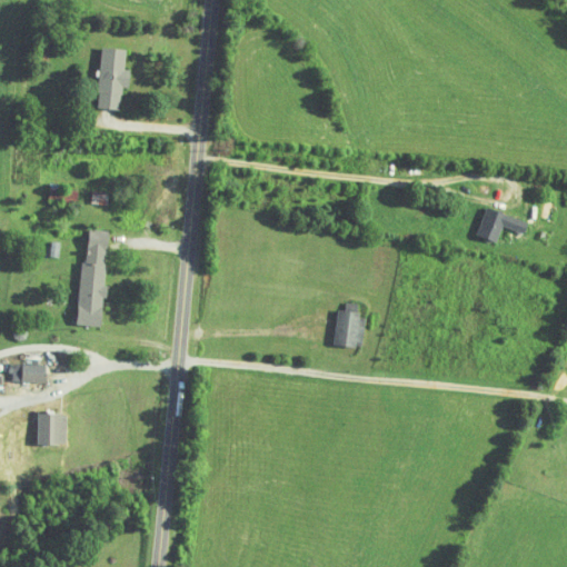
[(123,70),(126,50),(101,48),(96,108),(119,110),(121,88),(128,89),(130,71),(123,70)]
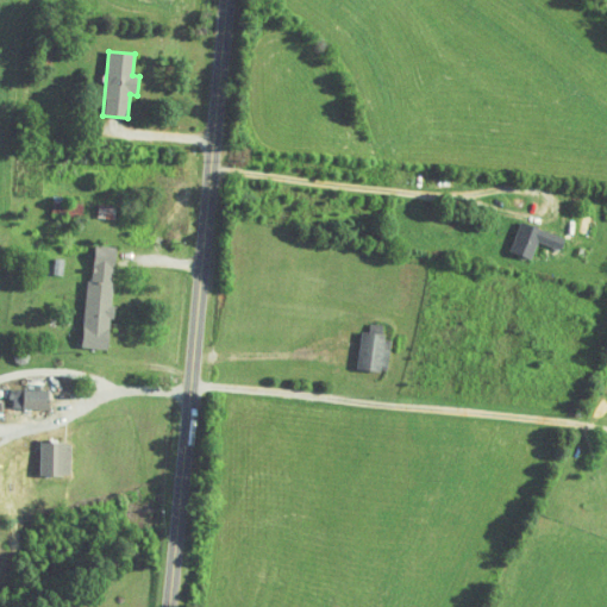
[(564,239),(520,221),(509,251),(530,260),(537,242),(561,251),(564,239)]
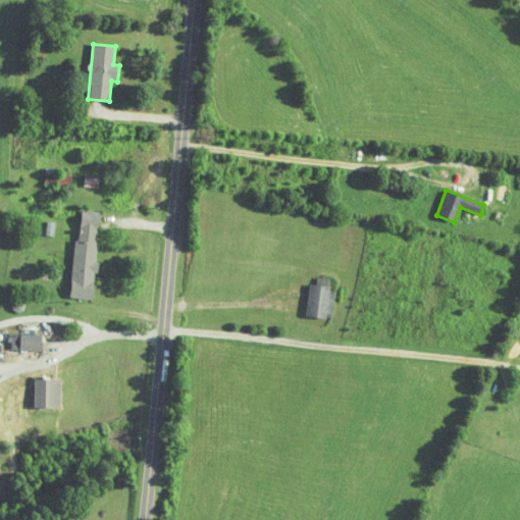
[(73,240),(70,299),(93,300),(94,273),(95,273),(99,213),(81,212),(79,241),(73,240)]
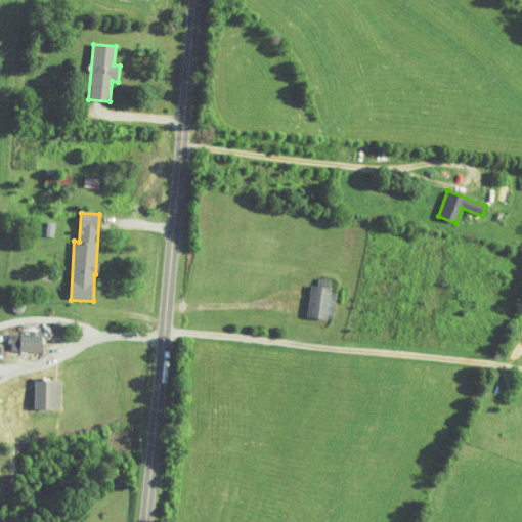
[(337,291),(311,287),(306,316),(332,320),(337,291)]
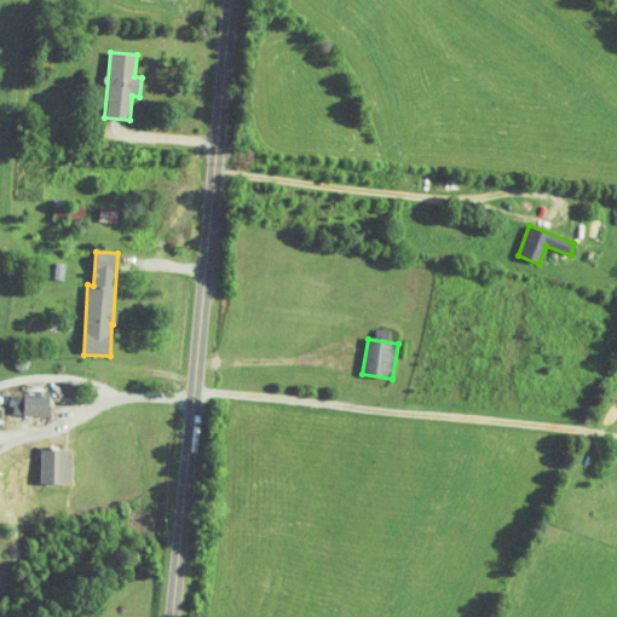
[(50,398),(10,397),(10,416),(48,417),(50,398)]
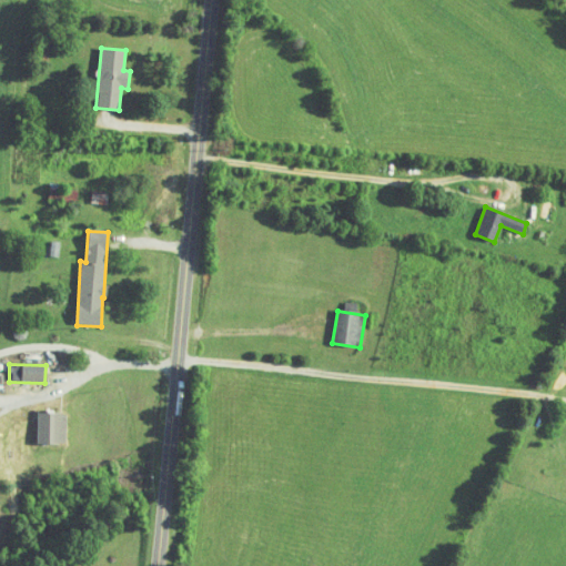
[(66,444),(66,413),(37,413),(38,444),(66,444)]
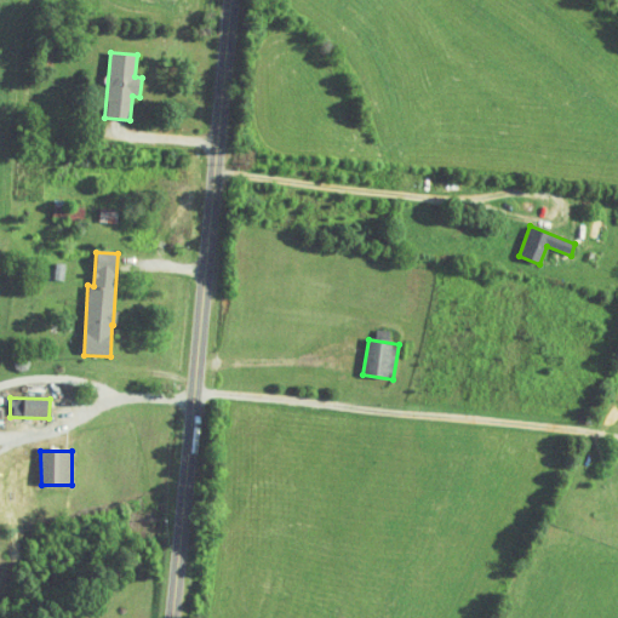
All buildings are outlined.
